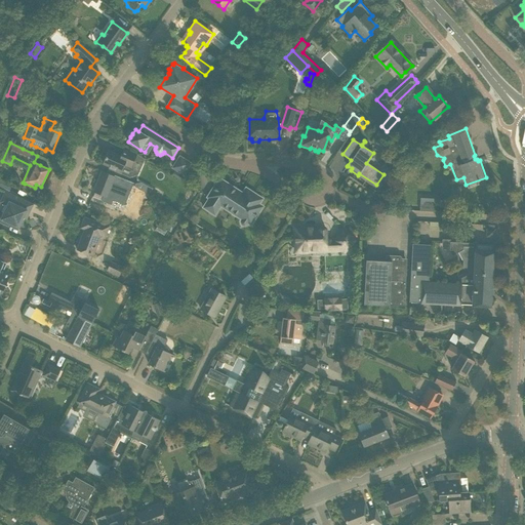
[(109,168),(118,172),(121,173),(124,165),(131,168),(137,154),(124,149),(121,156),(109,151),(103,163),(110,166),(109,168)]
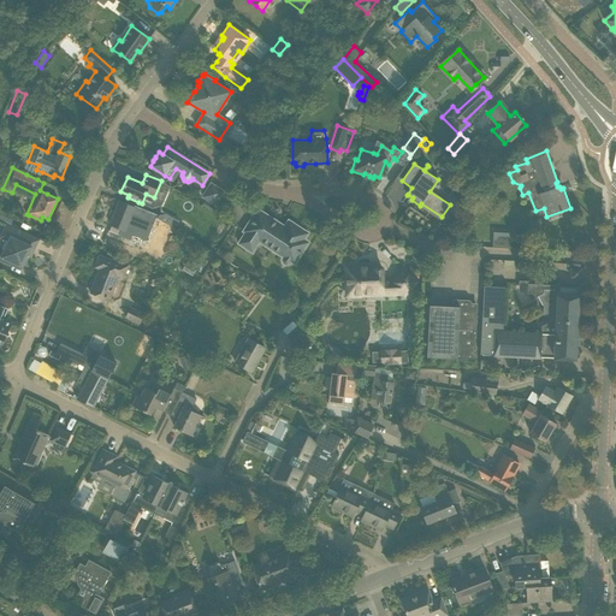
[(224,191),(211,184),(202,196),(215,205),(224,191)]
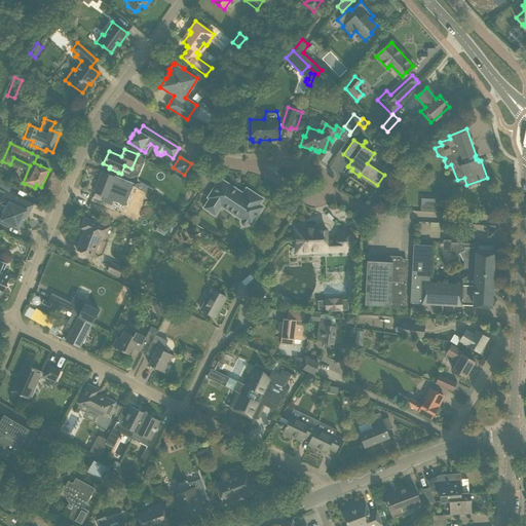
[(173,176),(182,182),(185,177),(176,171),(173,176)]
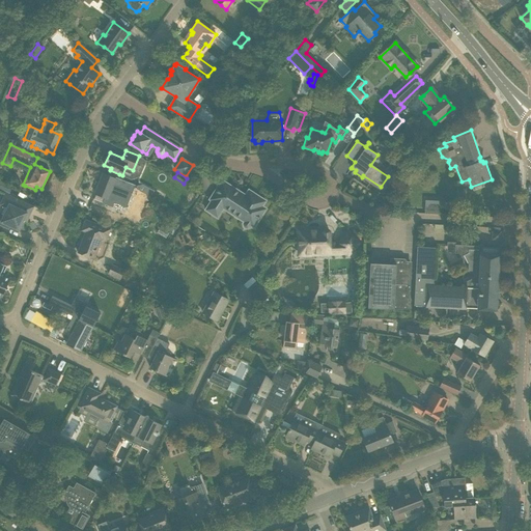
[(103,173),(94,194),(104,197),(103,202),(112,205),(114,201),(126,206),(131,193),(134,185),(116,177),(115,178),(112,177),(103,173)]
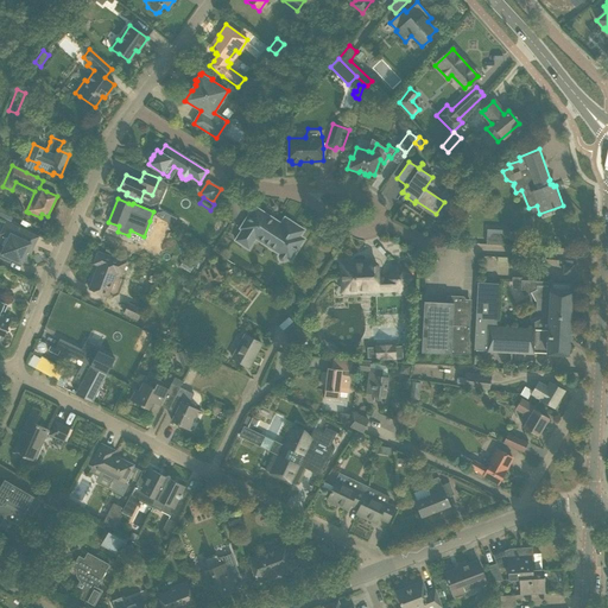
[(0,216),(10,222),(14,213),(0,206),(0,216)]
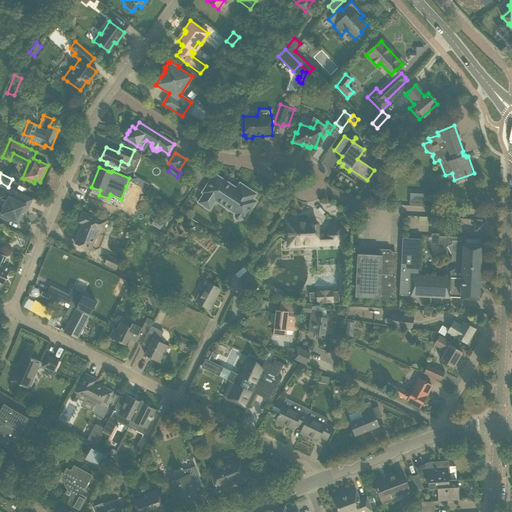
[(248,206),(253,199),(256,194),(240,183),(236,188),(214,174),(202,192),(204,193),(198,202),(210,210),(215,201),(235,214),(234,216),(234,218),(236,220),(239,221),(241,220),(243,219),(244,220),(252,208),(248,206)]
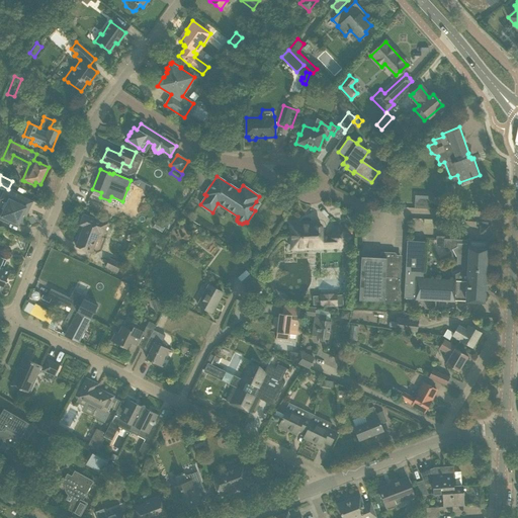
[(139,180),(136,186),(145,190),(148,184),(139,180)]
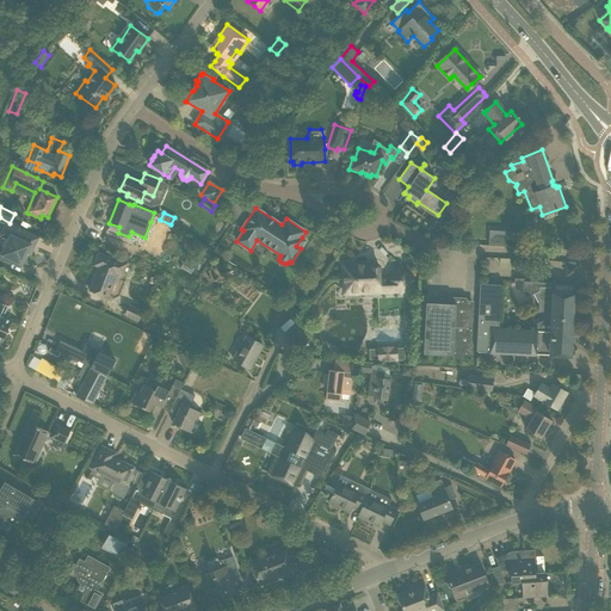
[(28,253),(31,254),(38,238),(6,222),(0,235),(0,258),(10,263),(11,260),(22,265),(28,253)]
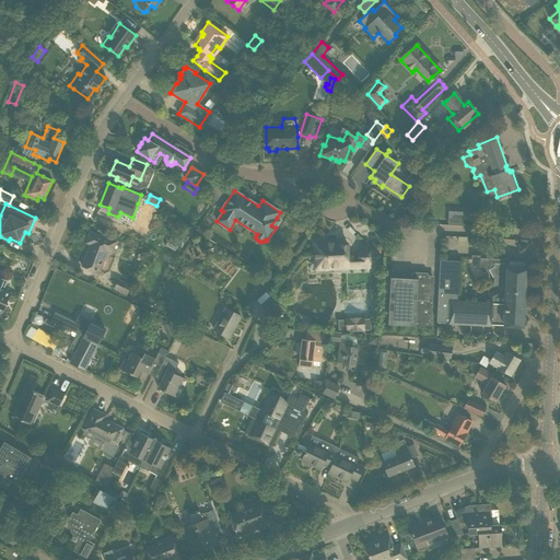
[(464,213),(448,213),(447,224),(463,224),(464,213)]
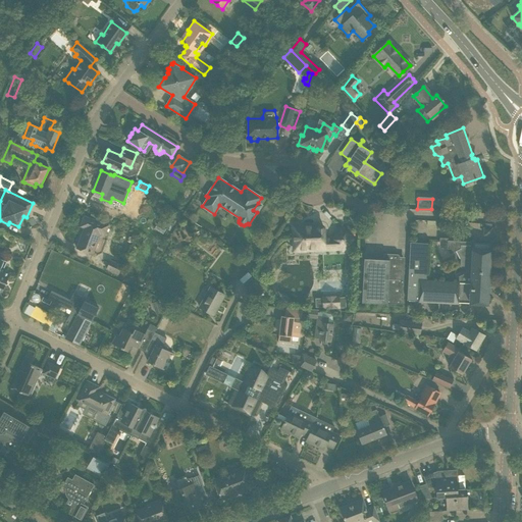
[(76,249),(86,252),(92,255),(100,235),(104,236),(108,225),(84,216),(80,226),(84,228),(76,249)]
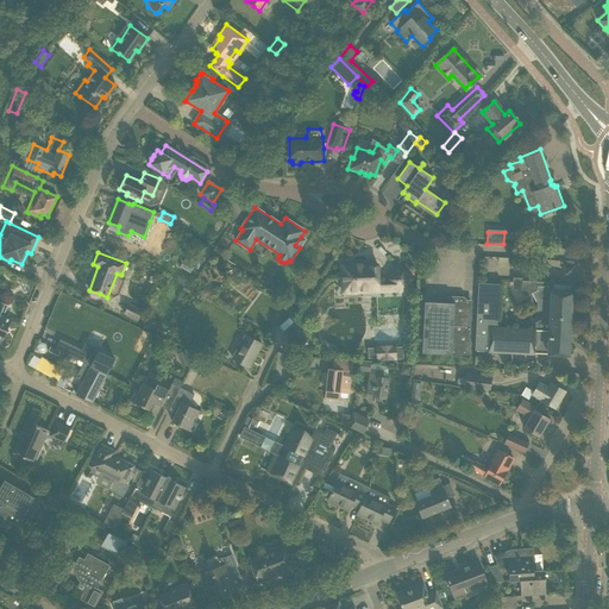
[(372,264),(371,265),(365,265),(364,262),(353,262),(353,263),(341,264),(343,293),(397,290),(400,292),(410,280),(397,267),(387,278),(376,280),(376,270),(377,269),(378,267),(377,264),(375,263),(372,264)]
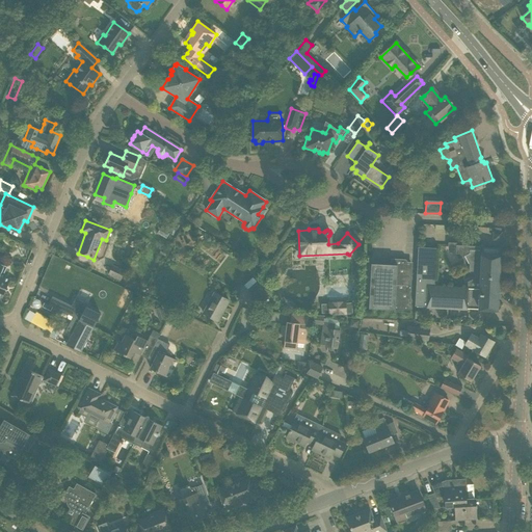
[(416,307),(427,307),(497,311),(500,248),(483,247),(482,244),(478,246),(456,245),(456,254),(459,259),(466,256),(470,265),(469,272),(473,272),(474,274),(478,272),(480,272),(480,289),(434,287),(436,248),(418,247),(416,307)]
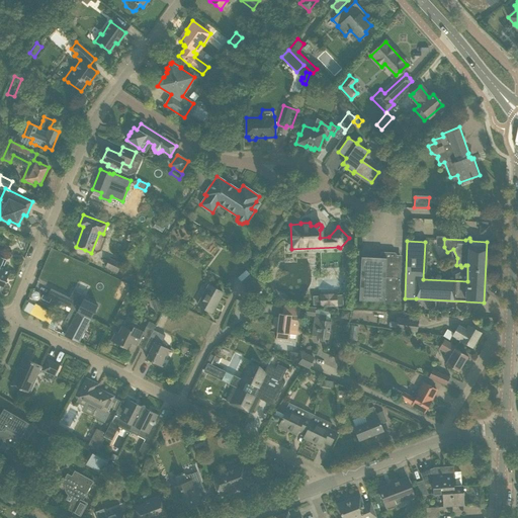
[(361,257),(360,267),(358,299),(383,301),(383,304),(389,304),(399,304),(401,259),(396,259),(397,255),(396,253),(394,252),(380,252),(379,258),(361,257)]
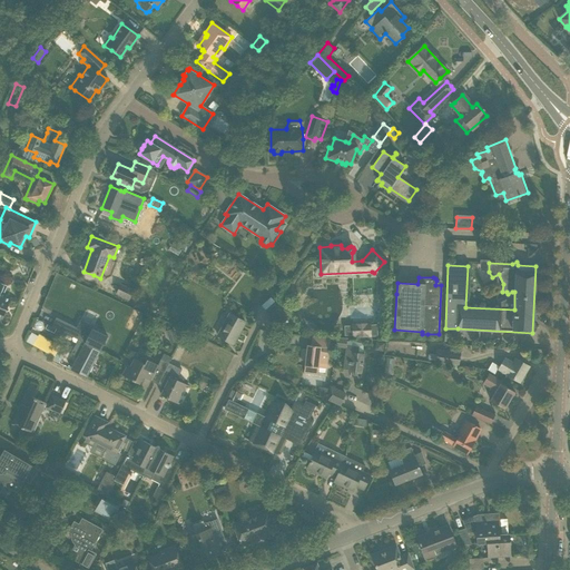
[(0,317),(2,318),(6,312),(9,311),(8,306),(10,300),(2,296),(8,286),(0,282),(0,279),(0,317)]
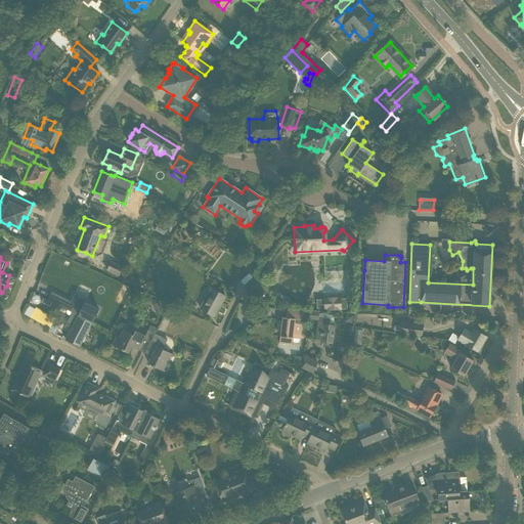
[(106,270),(119,275),(123,266),(111,261),(106,270)]
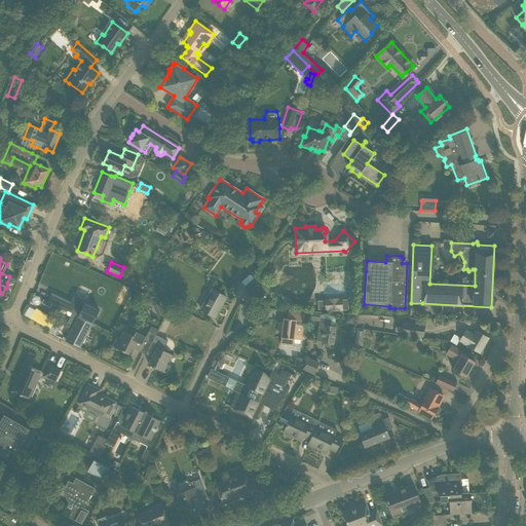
[(242,280),(241,282),(245,287),(258,301),(260,300),(261,302),(266,298),(265,296),(267,294),(250,274),(242,280)]
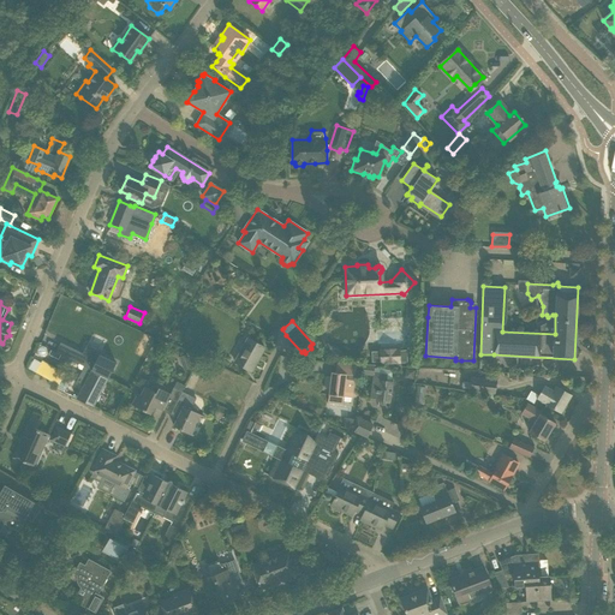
[(248,339),(234,362),(251,371),(264,347),(248,339)]
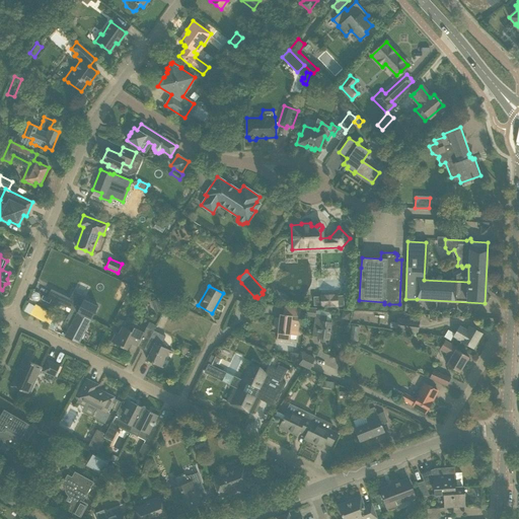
[(51,289),(47,297),(59,303),(62,304),(72,309),(91,319),(97,306),(84,300),(86,297),(73,291),(70,298),(64,295),(51,289)]
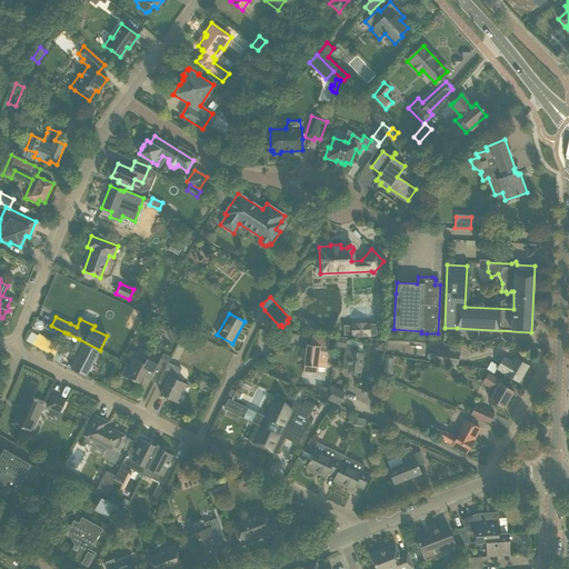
[(377,336),(376,323),(370,325),(370,321),(367,321),(367,322),(353,322),(350,322),(350,325),(343,326),(343,336),(351,335),(351,338),(355,338),(353,337),(377,336)]
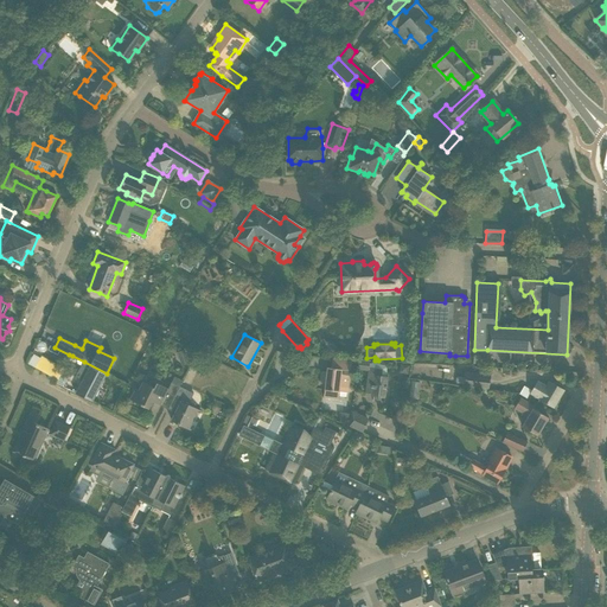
[(33,355),(27,364),(34,368),(34,366),(40,358),(33,355)]
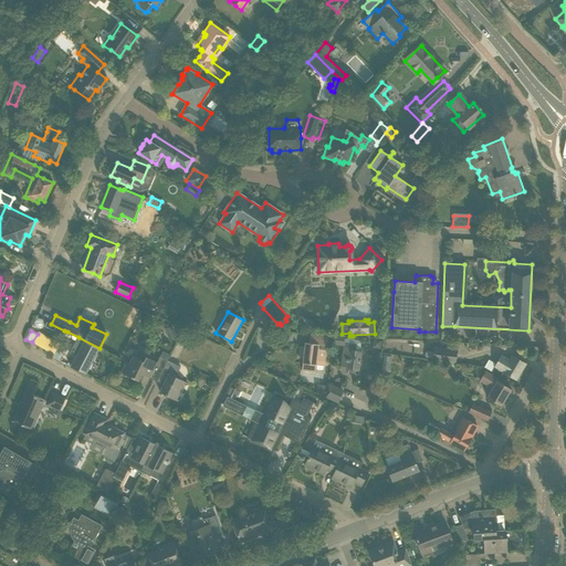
[(60,344),(39,332),(38,334),(32,342),(32,343),(53,355),(60,344)]
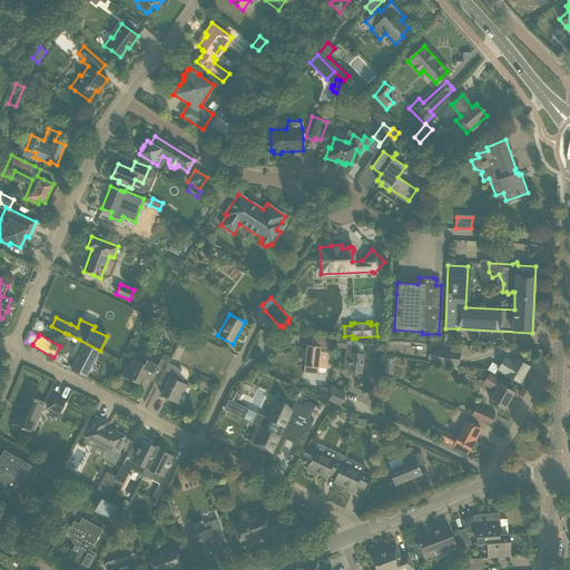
[(302,349),(301,360),(305,361),(304,366),(304,373),(316,374),(317,367),(326,369),(326,364),(328,352),(327,352),(327,347),(328,347),(330,338),(312,336),(311,345),(307,345),(306,350),(302,349)]
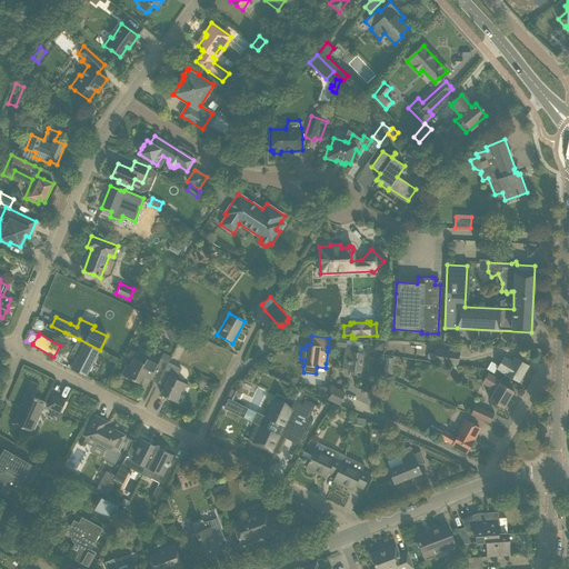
[(345,348),(345,351),(342,369),(360,371),(362,353),(357,352),(358,347),(346,345),(347,338),(337,337),(336,347),(345,348)]
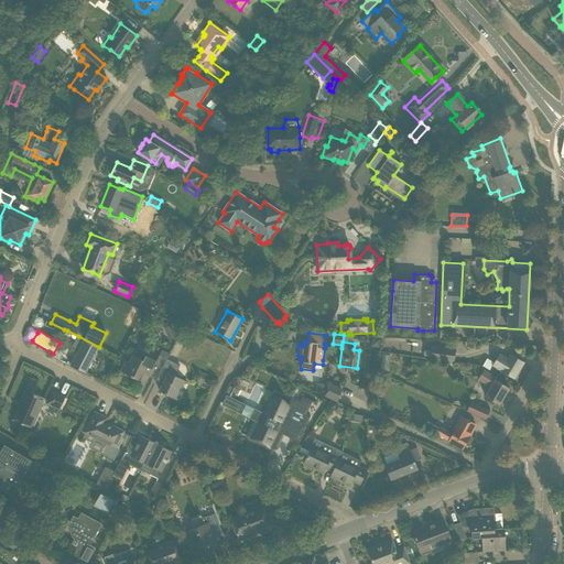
[(90,364),(99,347),(78,336),(71,350),(76,354),(71,366),(86,373),(90,364)]
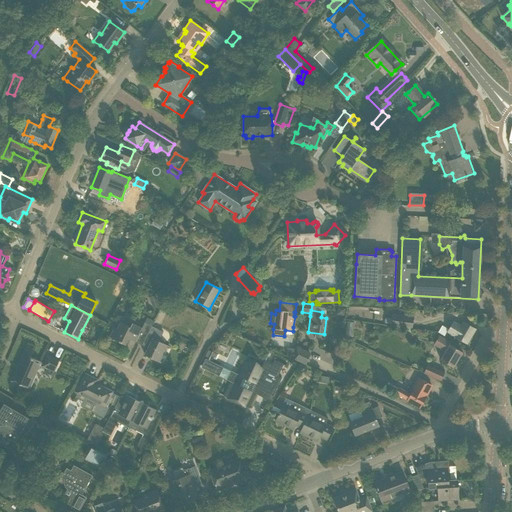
[(390,326),(412,329),(414,317),(392,314),(391,318),(391,324),(390,326)]
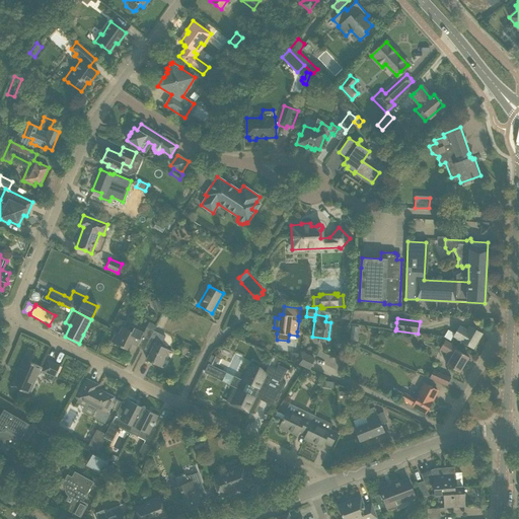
[(144,350),(145,348),(153,330),(156,325),(149,322),(147,327),(146,326),(144,332),(134,327),(132,331),(122,326),(119,334),(116,332),(110,342),(127,350),(130,343),(137,347),(138,345),(144,348),(143,350),(144,350)]
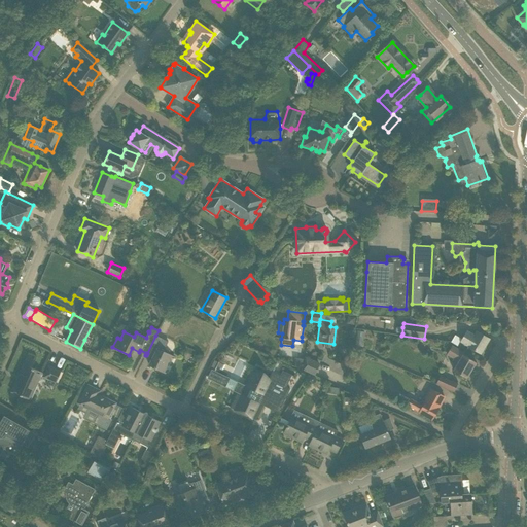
[(460,342),(471,349),(481,354),(490,339),(481,334),(477,330),(475,335),(467,330),(460,342)]
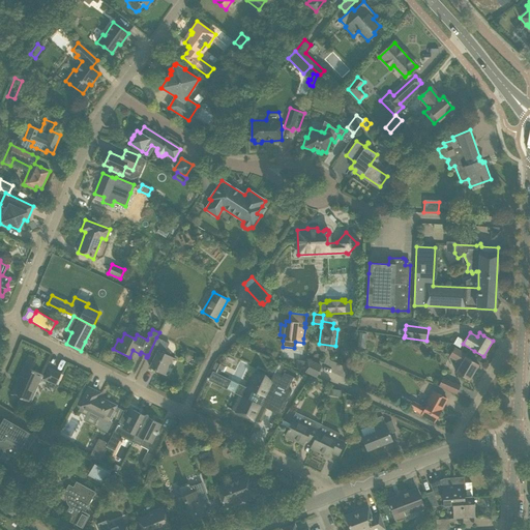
[(156,337),(148,355),(153,358),(149,366),(162,373),(167,364),(171,356),(164,353),(169,344),(164,341),(156,337)]
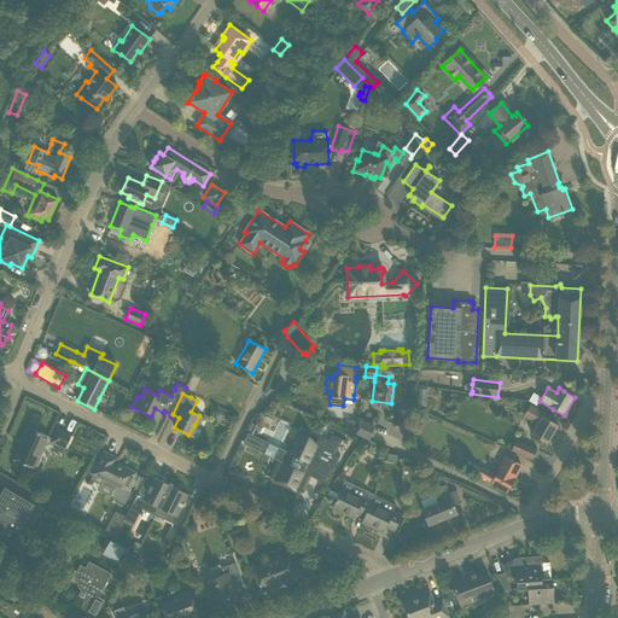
[(477,403),(487,409),(491,403),(482,397),(477,403)]
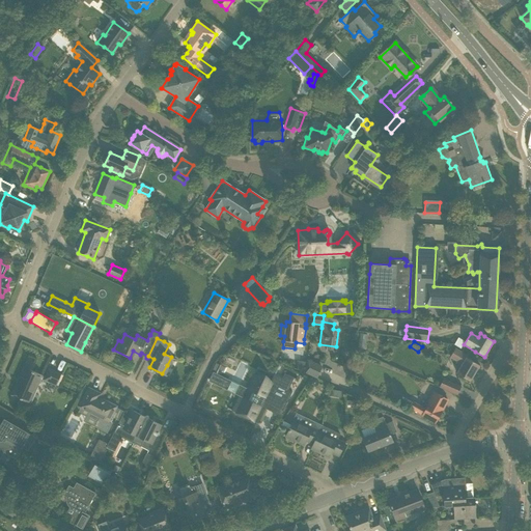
[(470,360),(467,359),(468,356),(455,348),(450,358),(464,365),(458,373),(470,381),(478,365),(470,360)]
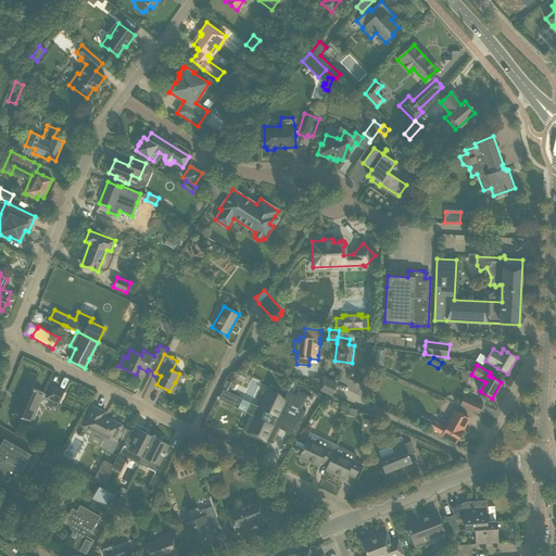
[(326,378),(319,390),(331,396),(338,383),(326,378)]
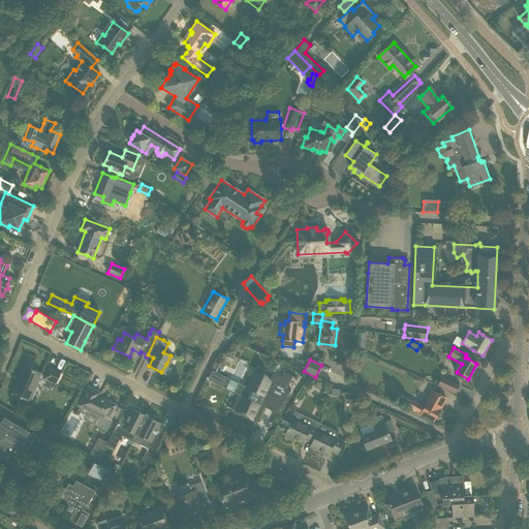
[(25,362),(11,394),(30,402),(42,374),(30,369),(32,365),(25,362)]
